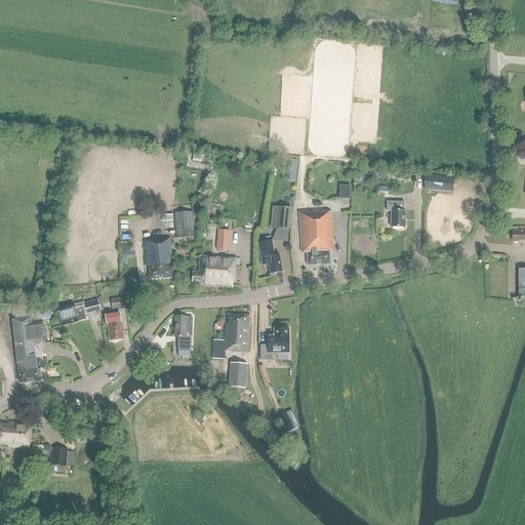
[(290,160),(288,170),(296,171),(297,161),(290,160)]
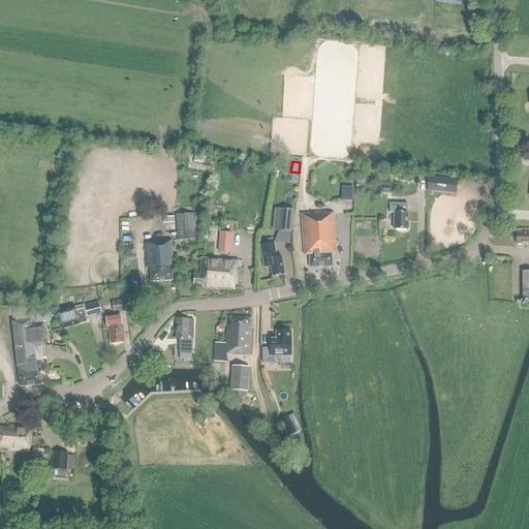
[(428,177),(427,191),(456,194),(457,180),(428,177)]
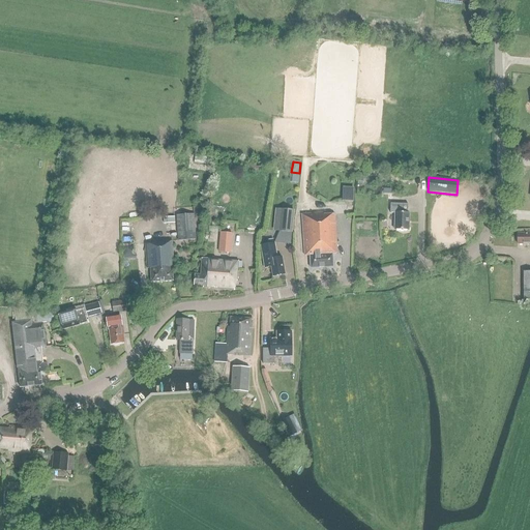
[(344,203),(355,203),(355,188),(344,188),(344,203)]
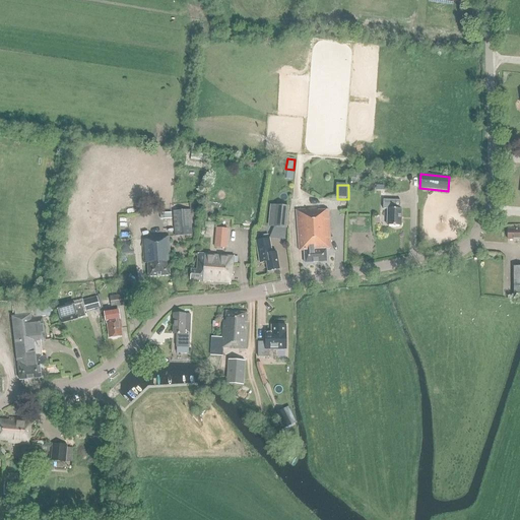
[(401,209),(399,209),(400,201),(383,200),(382,208),(387,208),(386,225),(400,226),(401,209)]
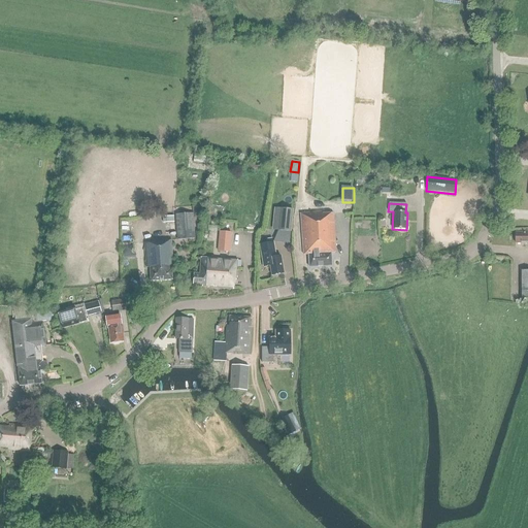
[(291,231),(293,210),(281,209),(278,230),(291,231)]
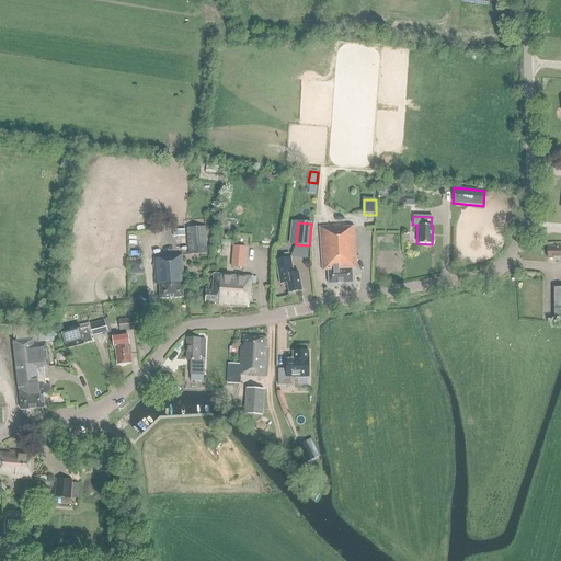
[(342,228),(342,226),(319,227),(322,271),(328,271),(329,284),(352,283),(351,270),(356,268),(354,227),(342,228)]
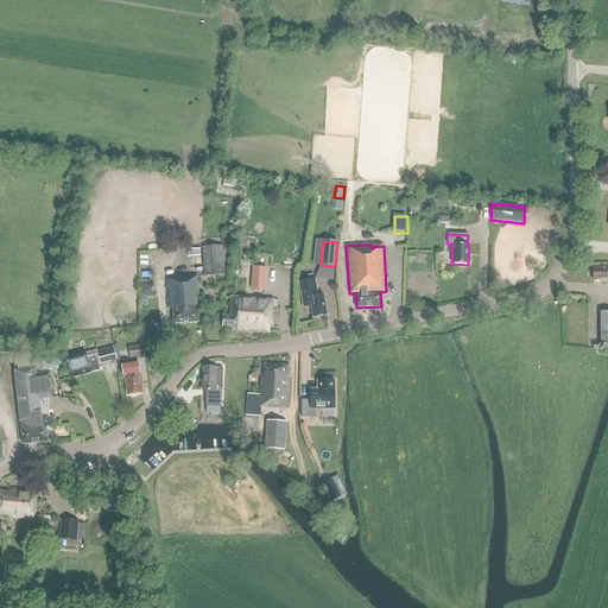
[(225,274),(222,246),(202,247),(204,277),(225,274)]
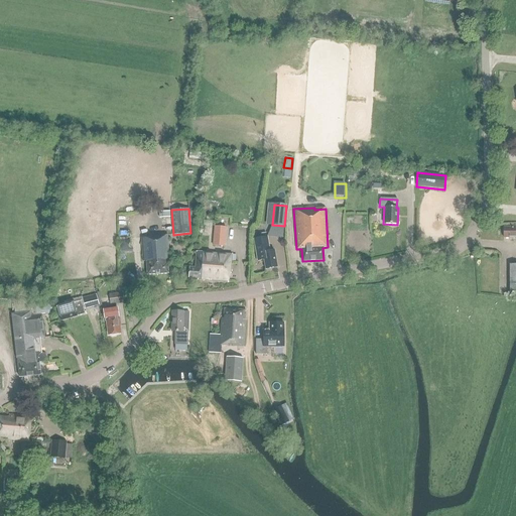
[(510,228),(503,228),(503,238),(514,238),(515,239),(515,226),(510,227),(510,228)]
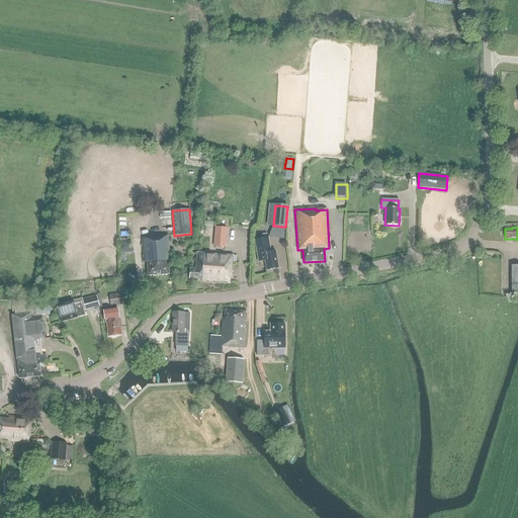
[(225,247),(226,229),(216,228),(213,246),(225,247)]
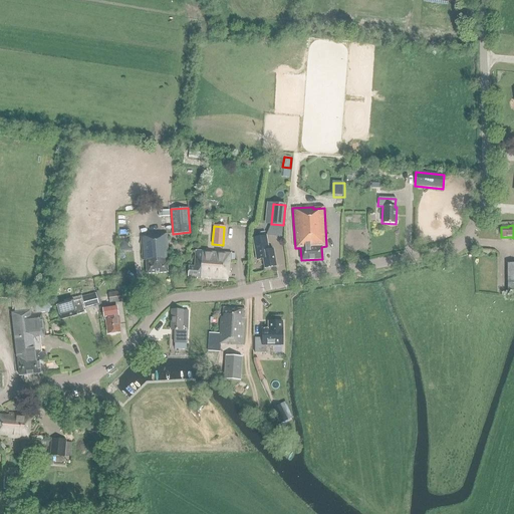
[(150,235),(150,236),(141,237),(143,260),(145,260),(147,275),(168,272),(166,253),(169,253),(167,233),(150,235)]
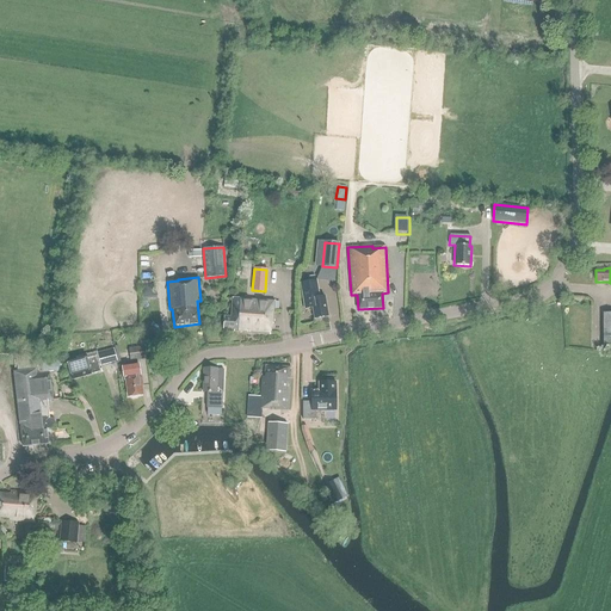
[(315,282),(300,284),(304,309),(313,308),(314,320),(328,318),(325,297),(319,298),(315,282)]
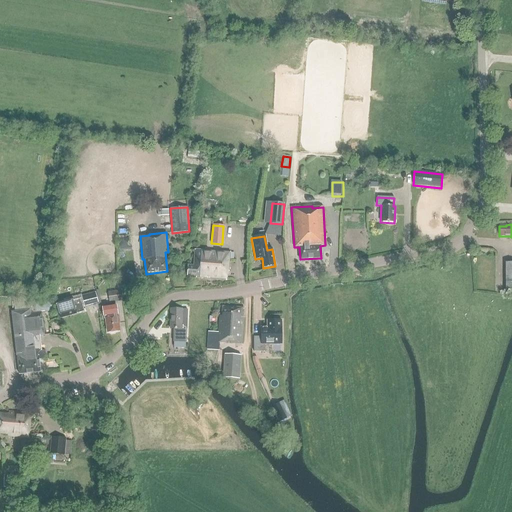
[(119,240),(120,251),(131,251),(131,239),(119,240)]
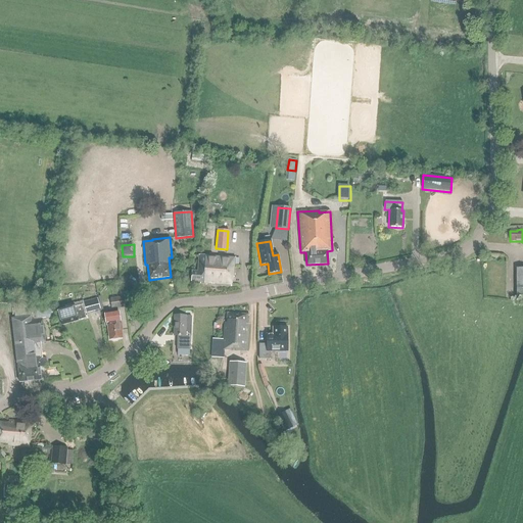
[(198,255),(197,272),(191,272),(191,282),(200,282),(199,284),(231,286),(231,277),(234,277),(235,257),(198,255)]
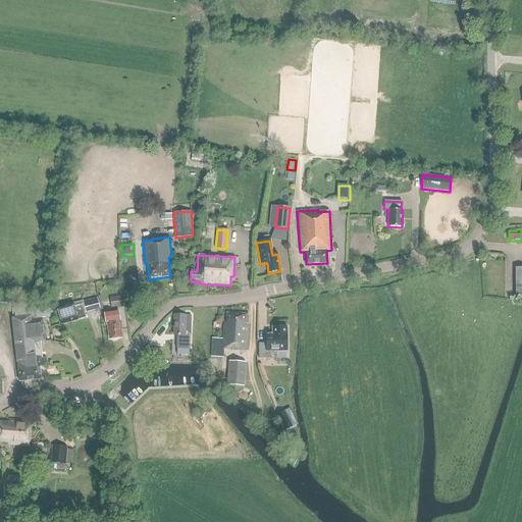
[(124,308),(123,297),(110,299),(112,309),(124,308)]
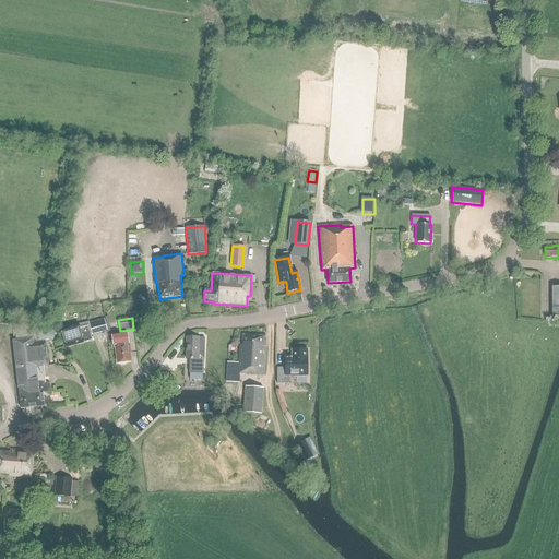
[(104,319),(88,323),(92,334),(107,330),(104,319)]
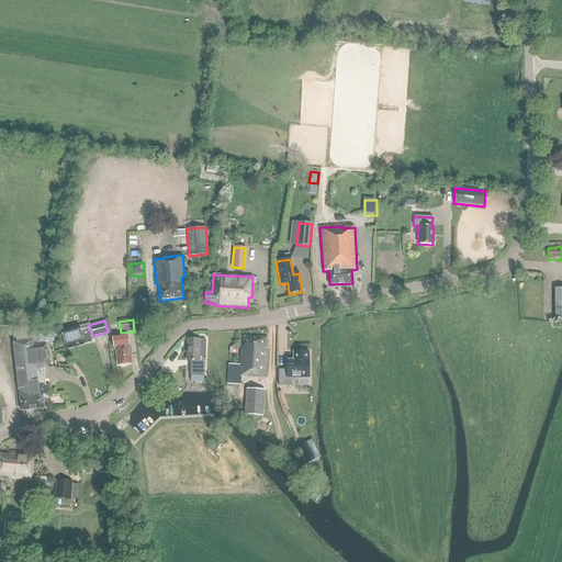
[(80,330),(79,326),(62,330),(67,349),(93,343),(89,328),(80,330)]
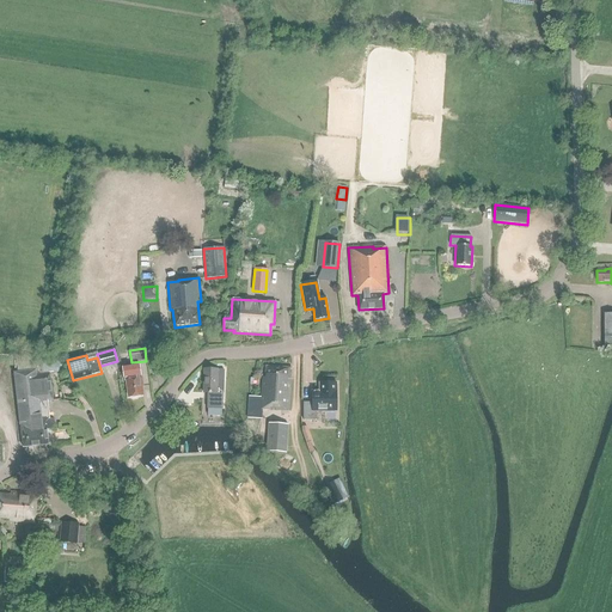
[(41,359),(41,356),(24,359),(24,357),(16,359),(18,374),(14,374),(24,448),(49,446),(47,430),(55,430),(54,420),(49,421),(47,402),(53,401),(50,374),(61,373),(59,356),(41,359)]
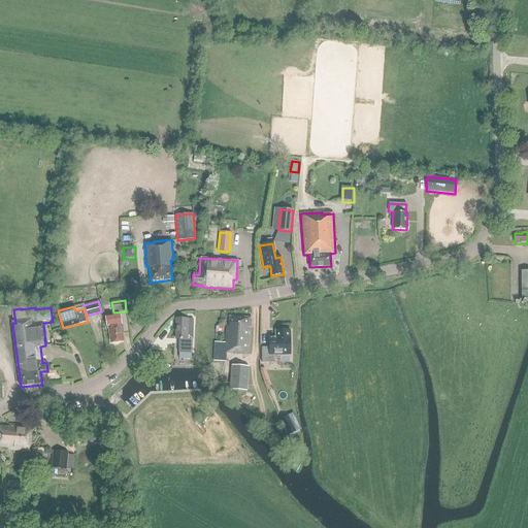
[(120,316),(105,318),(107,329),(109,329),(110,342),(112,342),(114,343),(118,343),(119,341),(123,341),(122,333),(123,333),(122,326),(121,327),(120,323),(121,323),(120,316)]
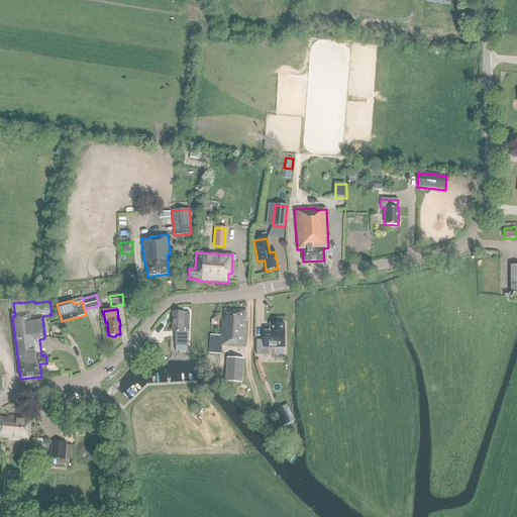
[(221,353),(221,345),(243,346),(245,311),(224,310),(223,319),(221,319),(220,336),(209,335),(208,353),(221,353)]
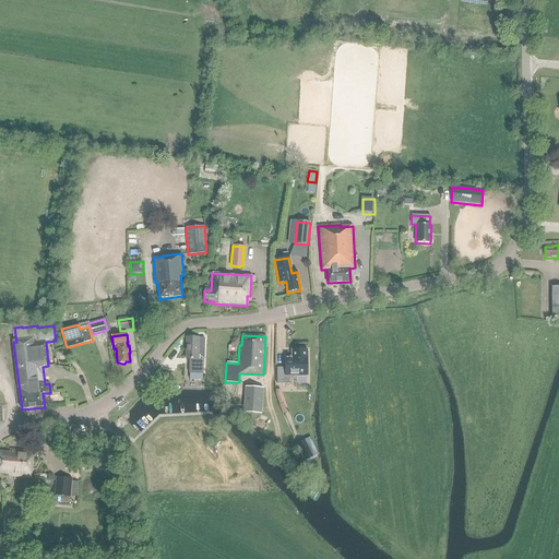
[(202,375),(203,375),(204,339),(187,337),(186,359),(191,359),(191,363),(189,363),(189,371),(203,371),(202,375)]
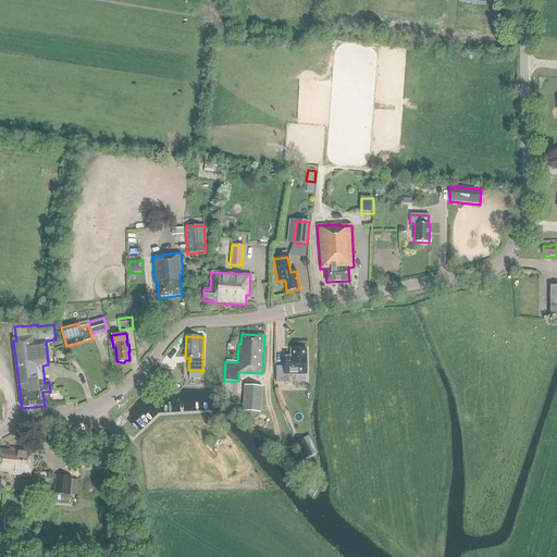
[(307,358),(307,349),(292,349),(292,357),(285,357),(285,367),(276,367),(276,383),(288,383),(288,374),(306,374),(307,358)]
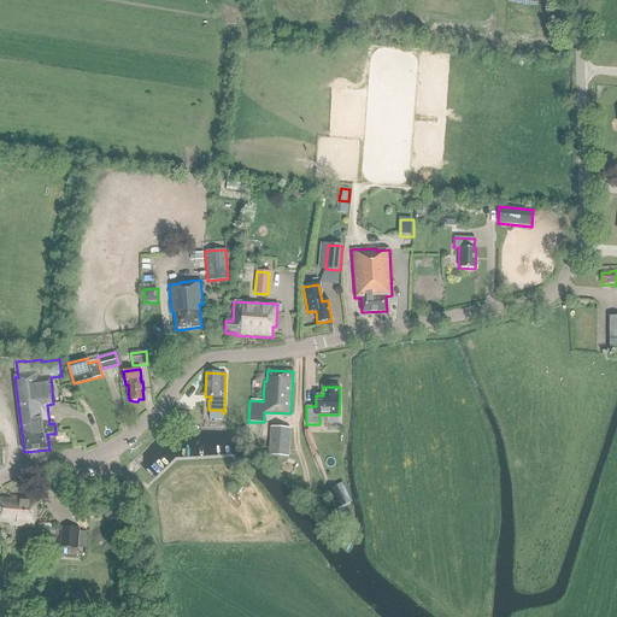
[(269,456),(288,457),(291,428),(270,427),(269,456)]
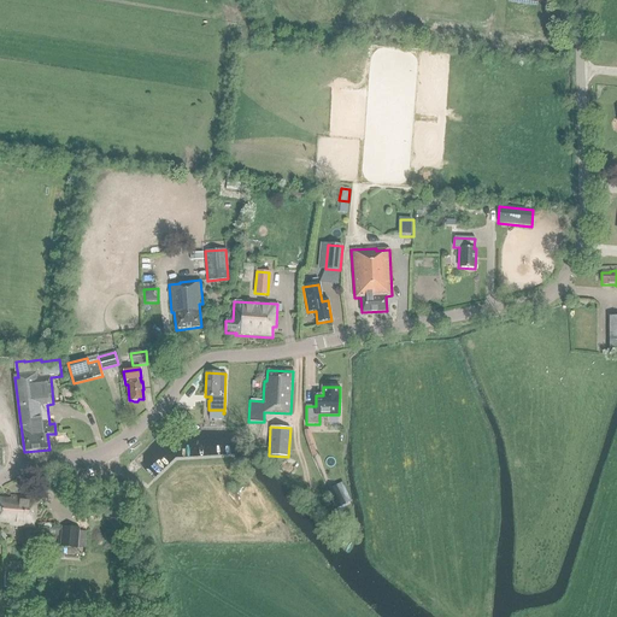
[(90,483),(82,471),(77,475),(86,487),(90,483)]
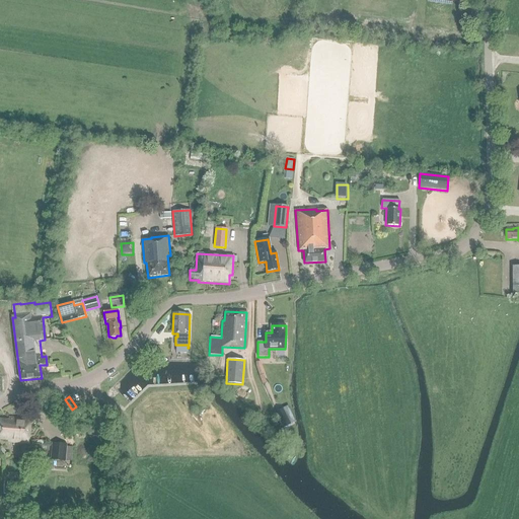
[(283,428),(290,424),(283,410),(275,413),(283,428)]
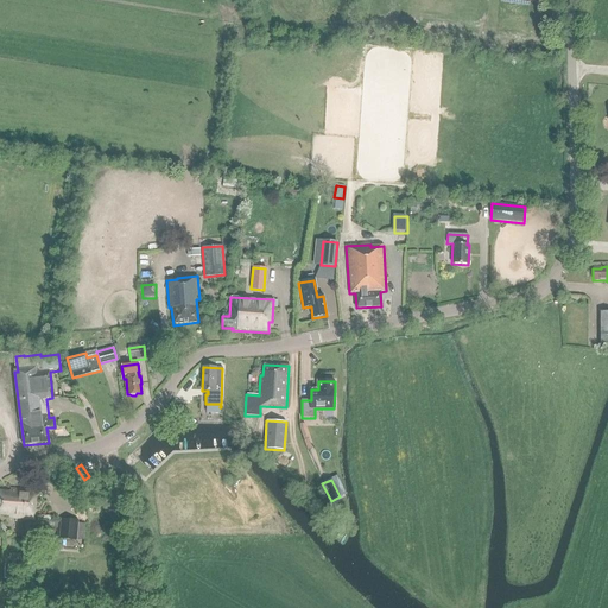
[(37,492),(11,489),(10,493),(0,492),(0,513),(10,514),(10,518),(35,520),(37,492)]
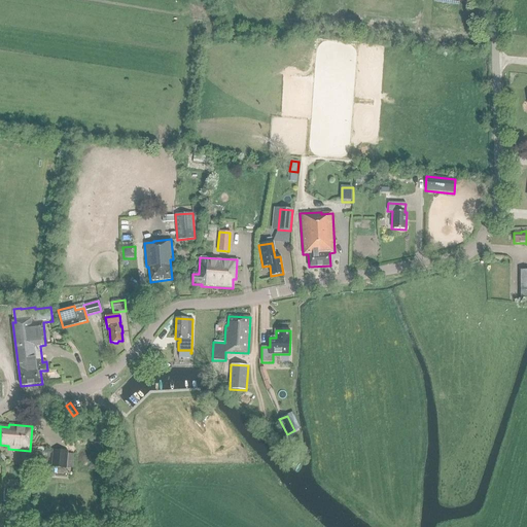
[(67,467),(68,451),(55,450),(54,466),(67,467)]
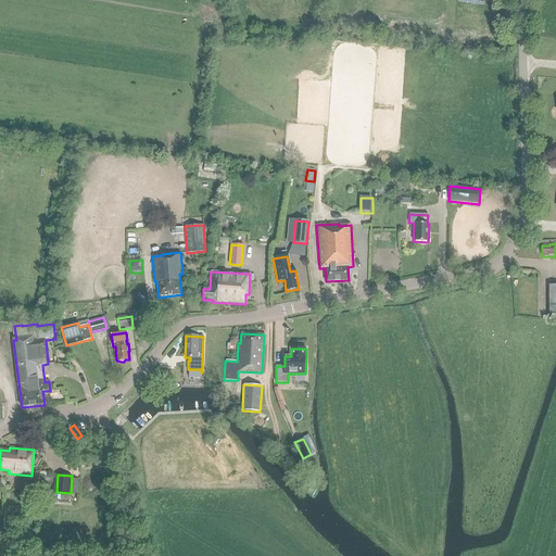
[(17,516),(4,516),(3,531),(17,531),(17,516)]
